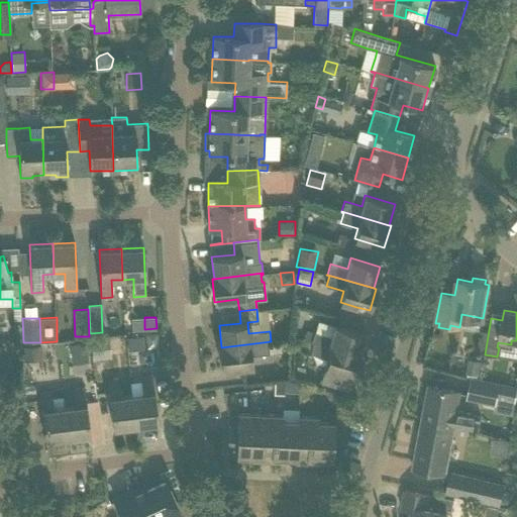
[(365,334),(334,325),(332,336),(314,331),(311,341),(314,341),(358,354),(365,334)]
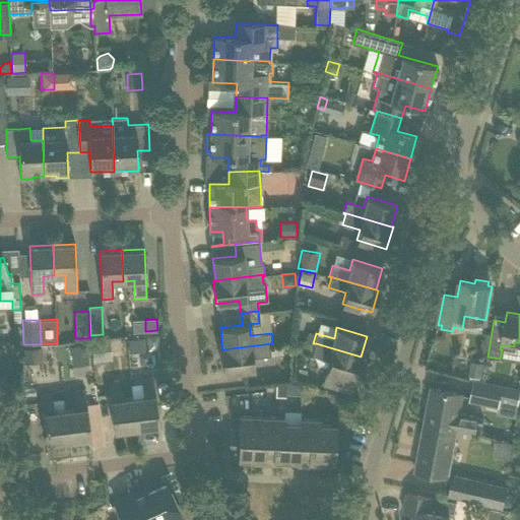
[(93,362),(111,359),(108,338),(90,341),(93,362)]
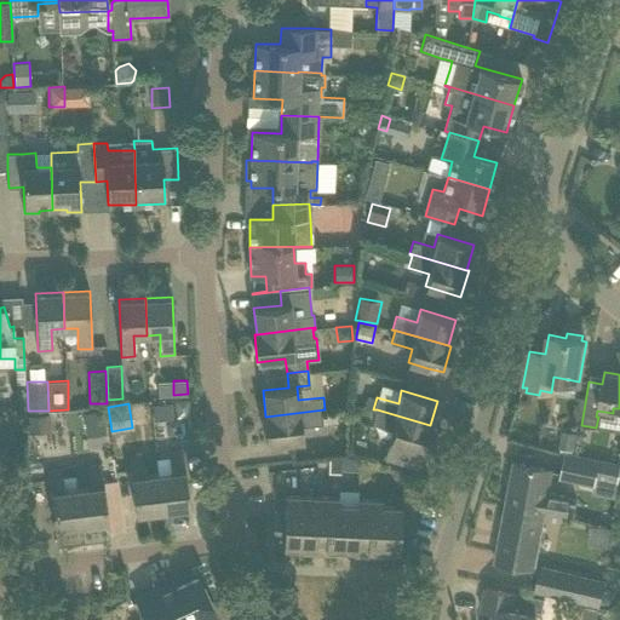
[(174,419),(173,403),(153,405),(154,420),(174,419)]
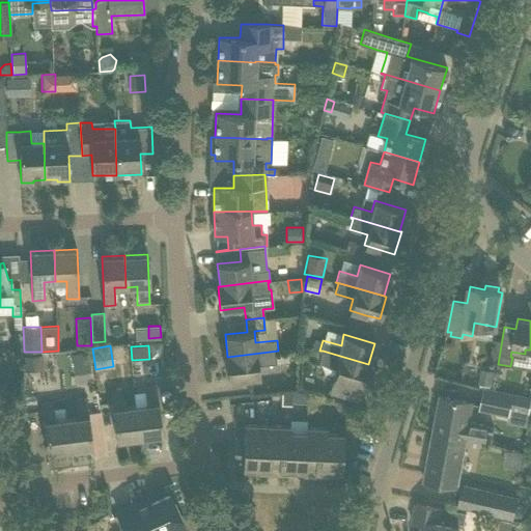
[(90,369),(88,351),(72,353),(75,371),(90,369)]
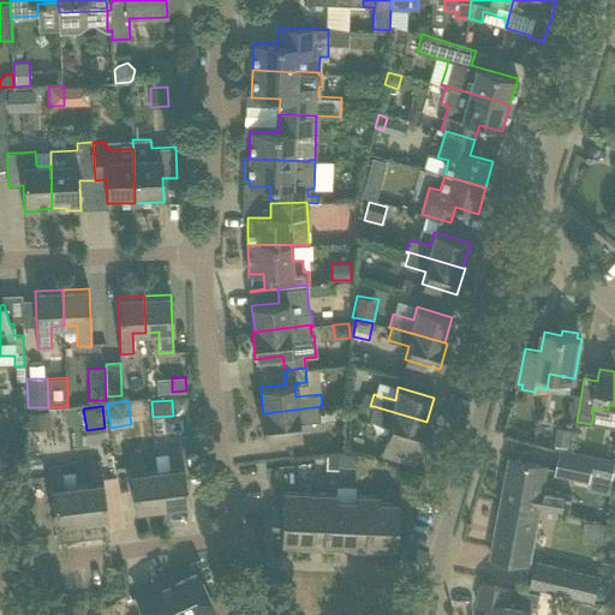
[(322,407),(322,406),(263,413),(261,413),(264,441),(300,436),(299,423),(321,421),(335,419),(334,406),(322,407)]
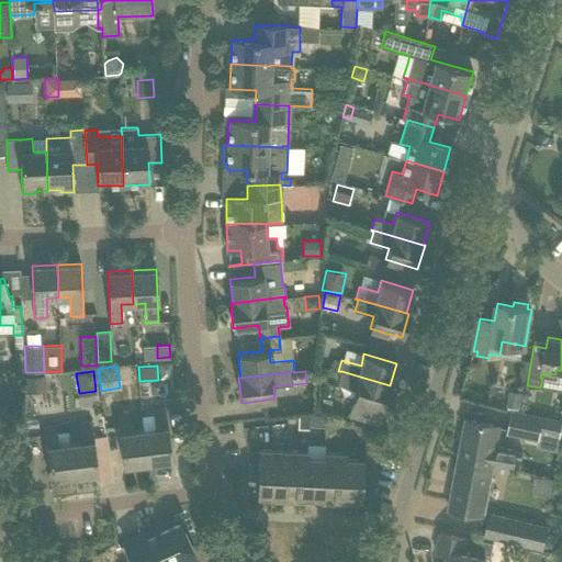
[(392,386),(390,385),(341,371),(337,383),(356,389),(349,415),(379,424),(383,409),(384,411),(392,386)]
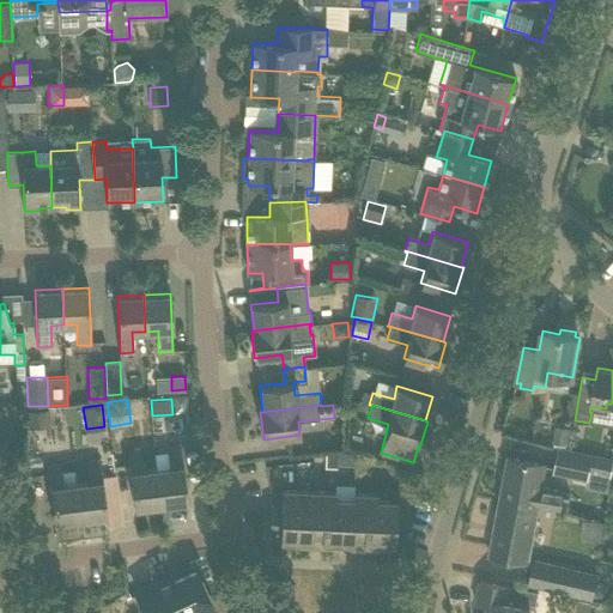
[(50,426),(49,410),(28,411),(28,428),(50,426)]
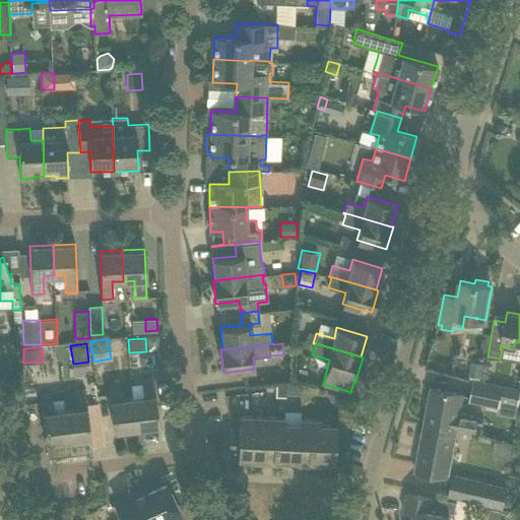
[(152,377),(141,379),(143,396),(132,397),(136,429),(158,426),(152,377)]
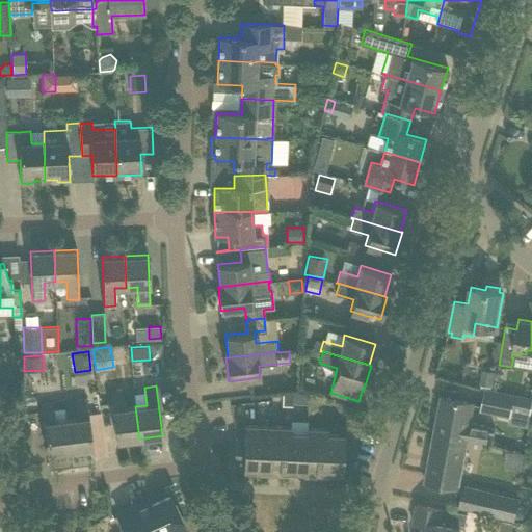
[(531,397),(485,388),(480,410),(511,418),(512,410),(531,415),(531,406),(531,397)]
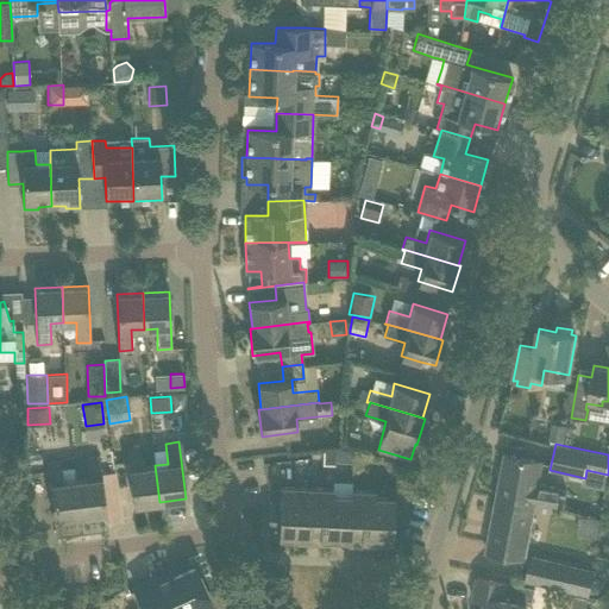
[(140,447),(126,449),(133,504),(159,502),(155,465),(143,468),(140,447)]
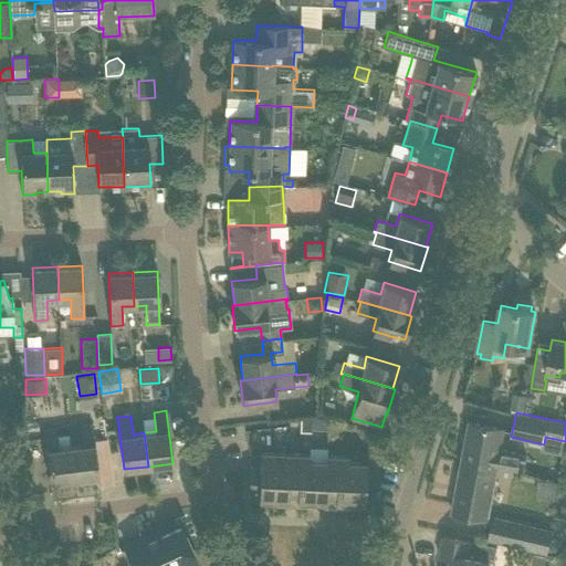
[(324,433),(327,418),(315,416),(311,430),(324,433)]
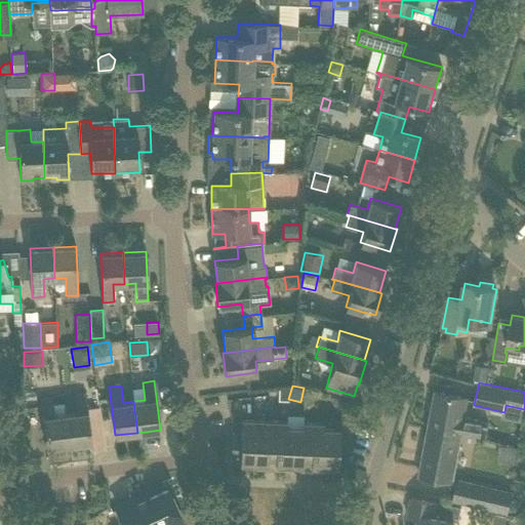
[(435,391),(429,427),(461,433),(479,437),(482,419),(463,416),(468,397),(435,391)]
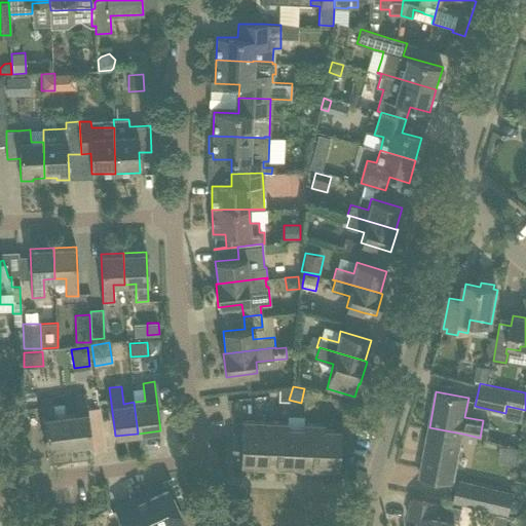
[(65,415),(69,446),(91,443),(85,395),(74,396),(76,413),(65,415)]
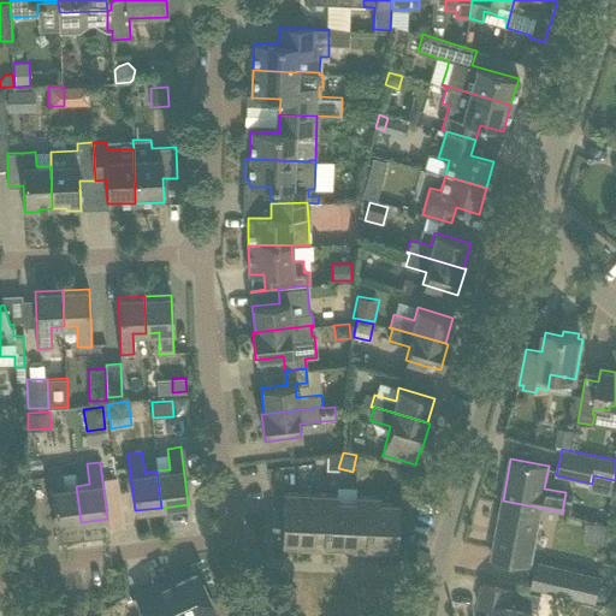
[(54,526),(81,522),(76,486),(64,487),(60,467),(47,468),(54,526)]
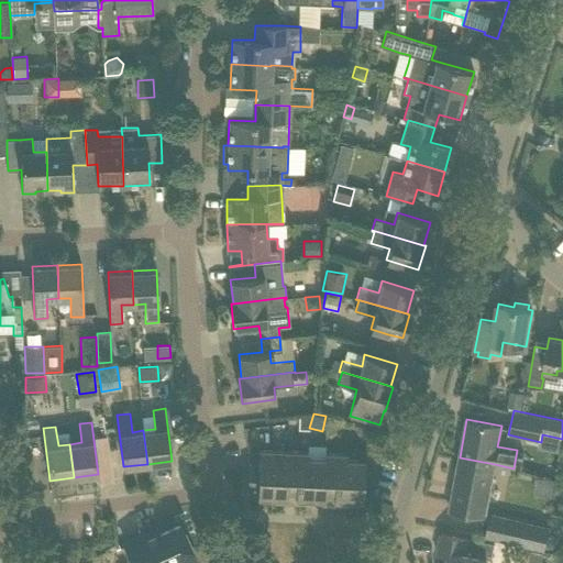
[(256,496),(266,497),(268,450),(258,450),(258,464),(249,463),(246,492),(256,492),(256,496)]
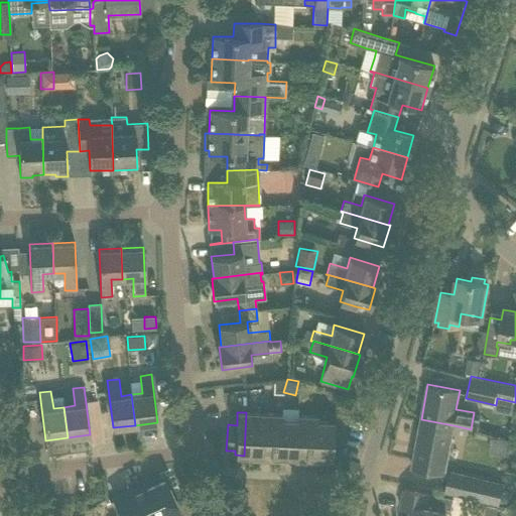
[(246,412),(244,456),(252,456),(251,461),(261,461),(263,413),(246,412)]
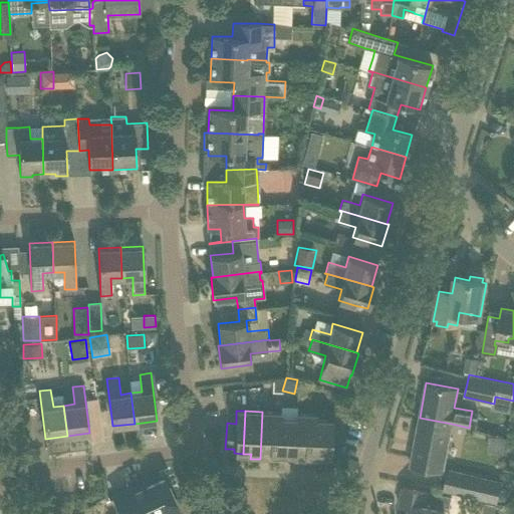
[(260,459),(278,460),(280,413),(262,412),(260,459)]
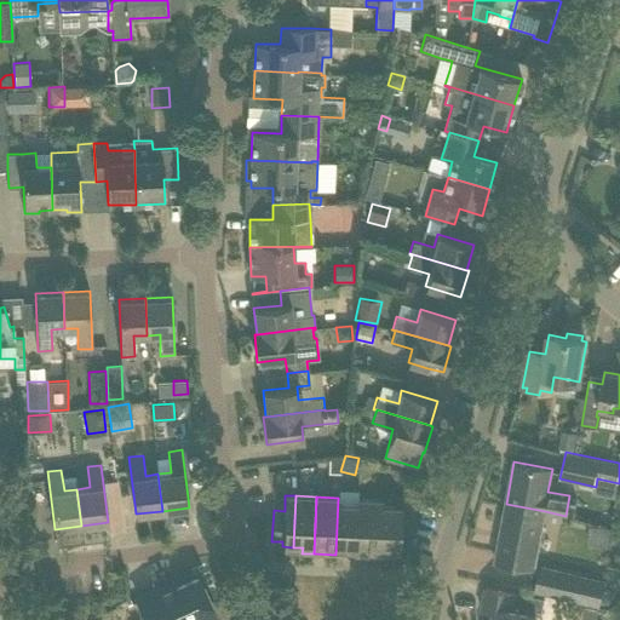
[(340,498),(338,498),(336,555),(337,555),(337,549),(355,550),(355,556),(356,556),(359,499),(357,499),(357,504),(339,504),(340,498)]
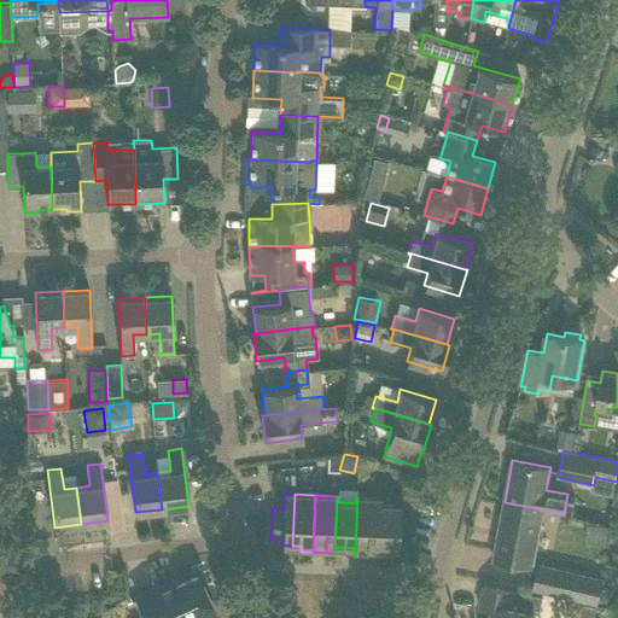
[(355,554),(377,555),(379,497),(357,497),(355,554)]
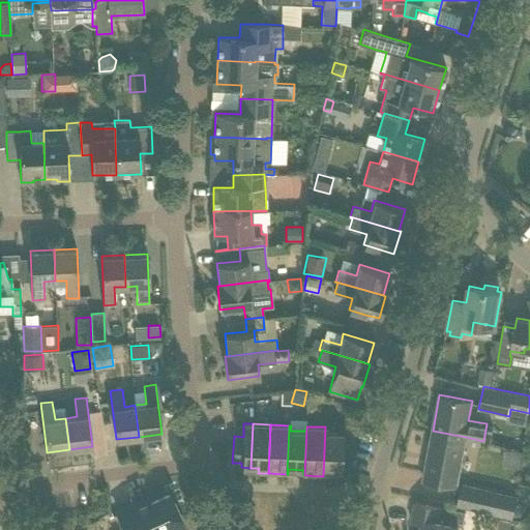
[(326,428),(325,427),(323,476),(324,476),(324,471),(341,472),(343,433),(326,432),(326,428)]
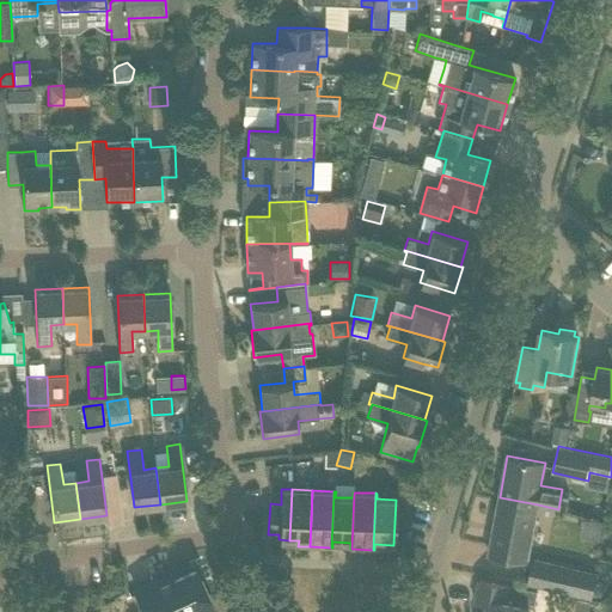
[(527,562),(538,505),(500,497),(489,555),(527,562)]
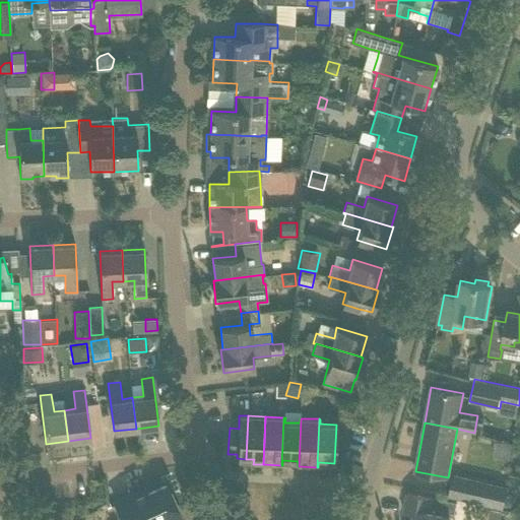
[(508,488),(485,481),(454,473),(449,496),(489,506),(501,509),(503,509),(508,488)]
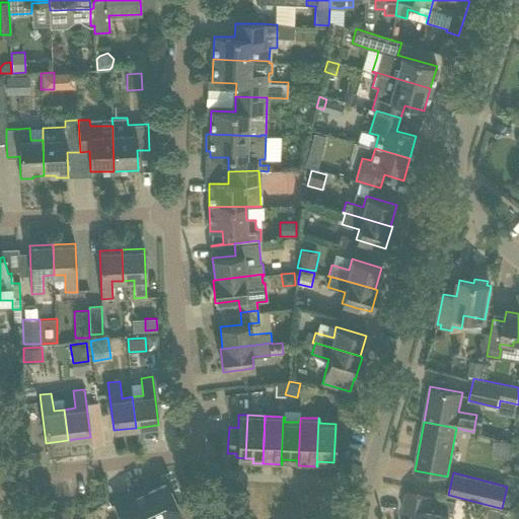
[(144,488),(115,501),(122,518),(171,518),(179,516),(165,485),(147,493),(144,488)]
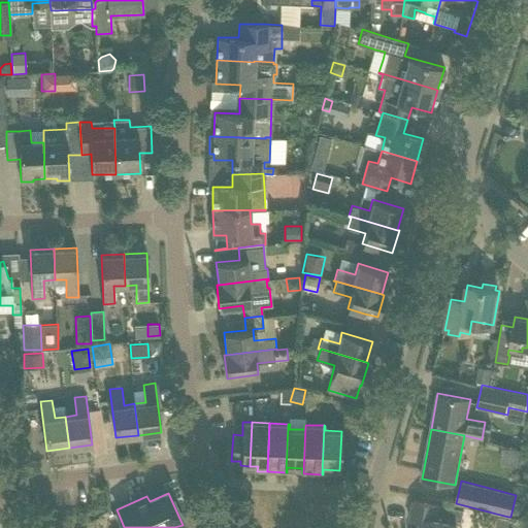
[(386,494),(385,503),(408,505),(409,496),(386,494)]
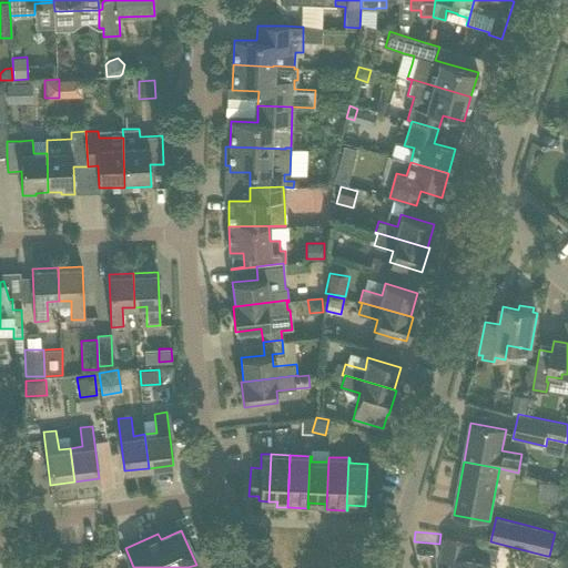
[(452,561),(449,567),(490,567),(492,564),(495,565),(498,548),(473,543),(473,544),(445,538),(440,560),(452,561)]
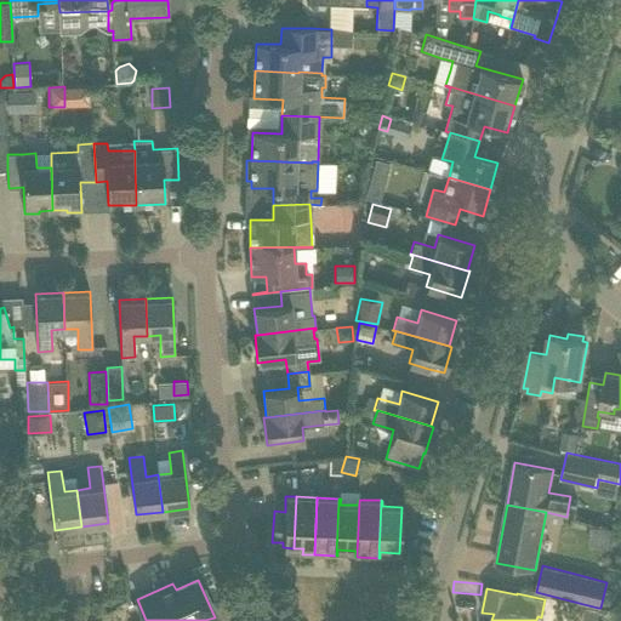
[(597,616),(598,608),(584,604),(582,614),(597,616)]
